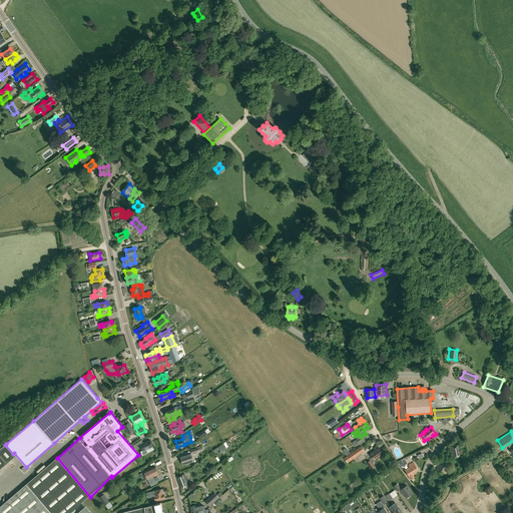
[(356,440),(360,446),(366,442),(365,440),(362,436),(361,437),(359,433),(356,436),(358,439),(356,440)]
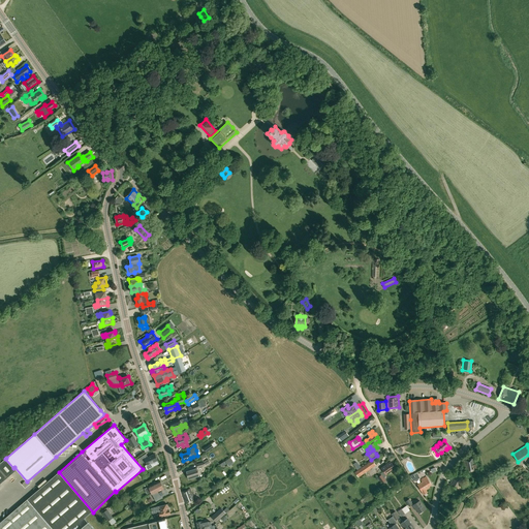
[(155,454),(148,457),(146,454),(139,458),(142,463),(146,462),(147,465),(145,466),(147,470),(153,467),(151,464),(158,461),(155,454)]
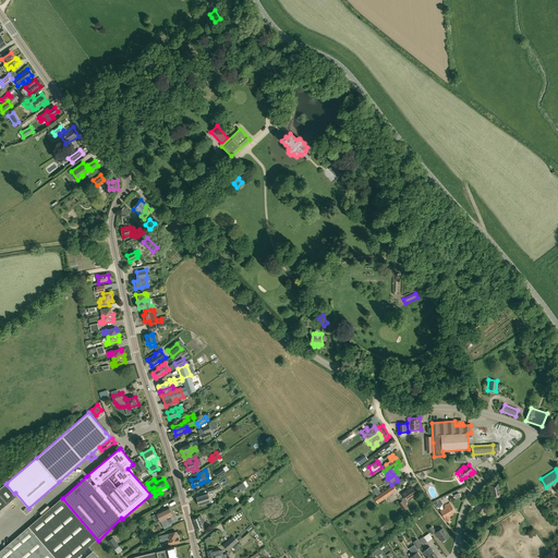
[(241,492),(246,488),(243,483),(238,487),(241,492)]
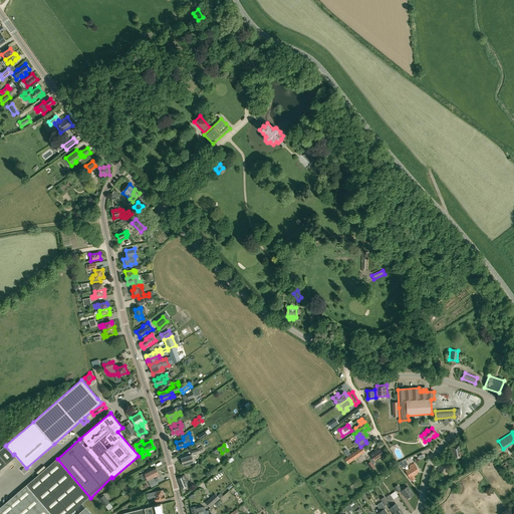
[(0,449),(0,456),(7,464),(15,457),(13,455),(5,446),(0,449)]
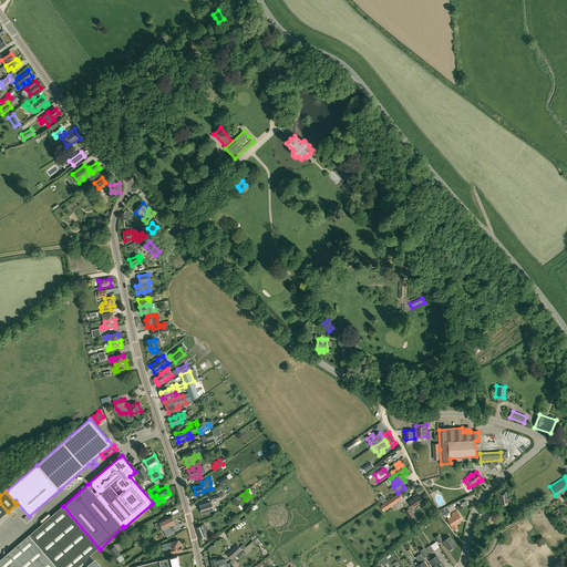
[(501,506),(512,504),(509,498),(508,498),(507,492),(497,494),(501,506)]
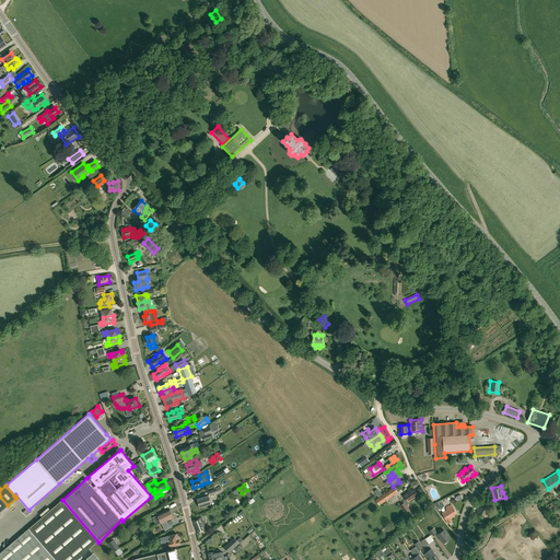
[(376,500),(380,505),(398,492),(394,487),(376,500)]
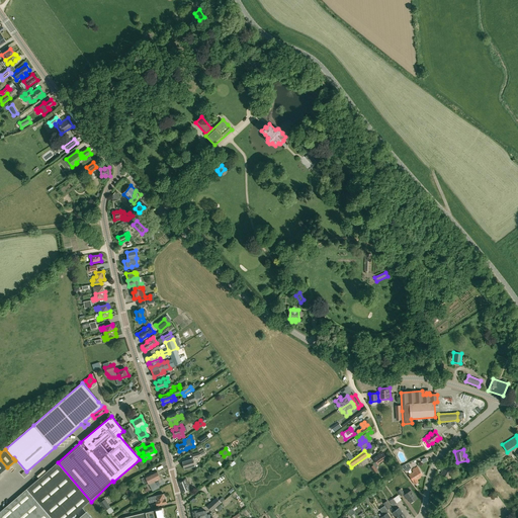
[(387,459),(382,452),(373,458),(376,461),(378,464),(378,465),(387,459)]
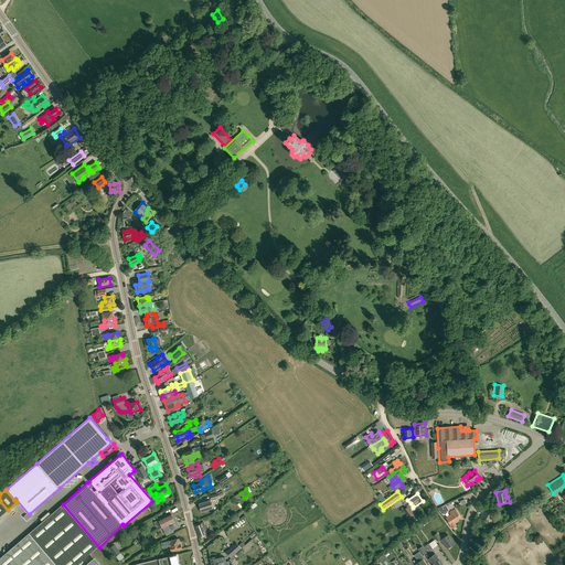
[(199,503),(202,512),(213,509),(210,500),(199,503)]
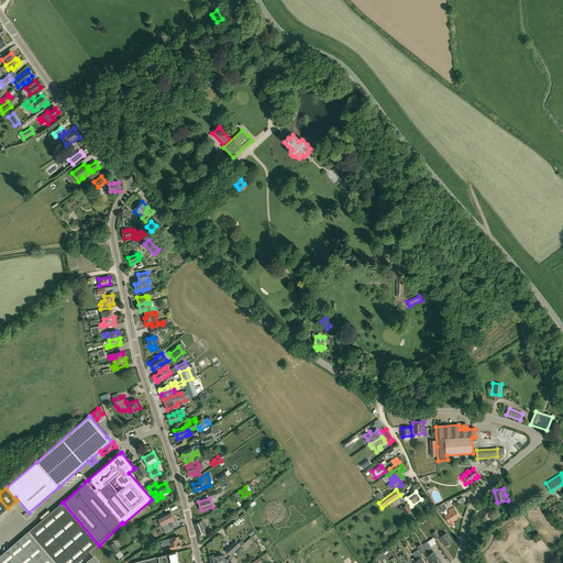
[(77,562),(99,545),(63,503),(29,531),(56,562),(77,562)]
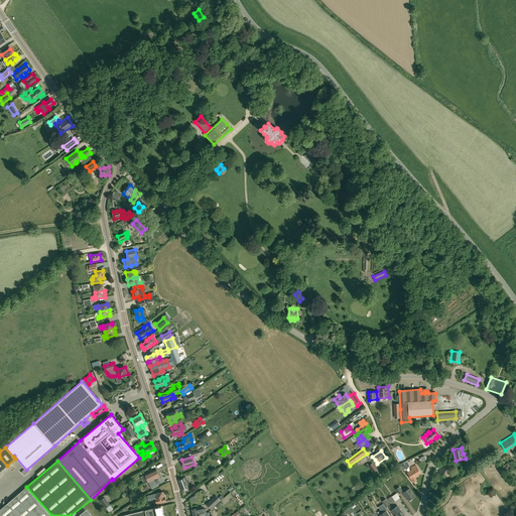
[(406,461),(400,465),(403,470),(409,467),(406,461)]
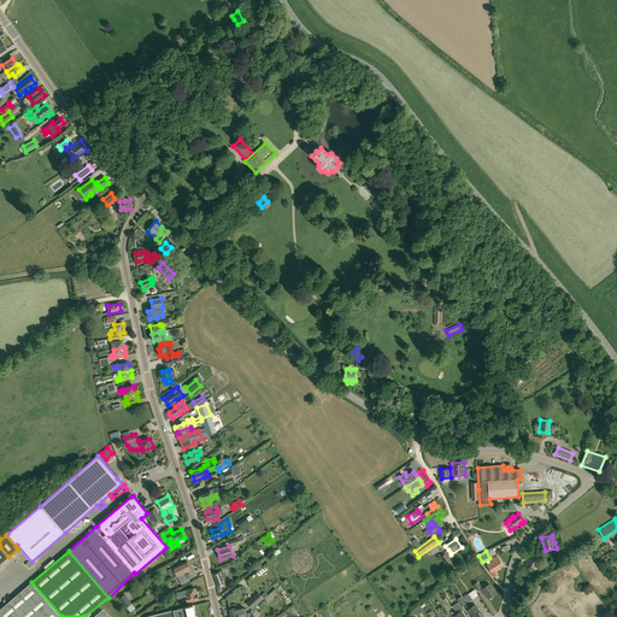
[(526,564),(536,569),(541,557),(532,552),(526,564)]
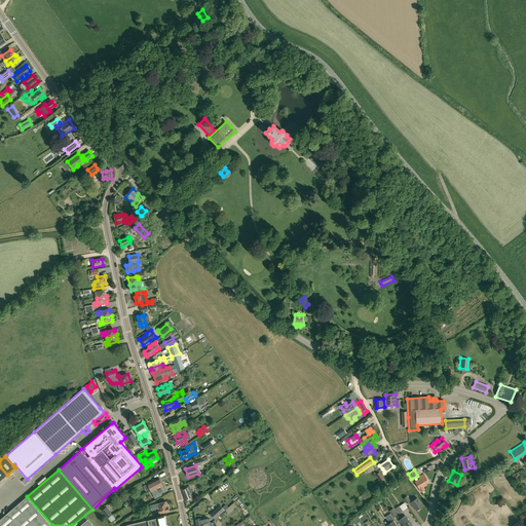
[(426,483),(428,482),(423,475),(419,477),(420,479),(415,482),(421,491),(424,489),(423,487),(427,485),(426,483)]
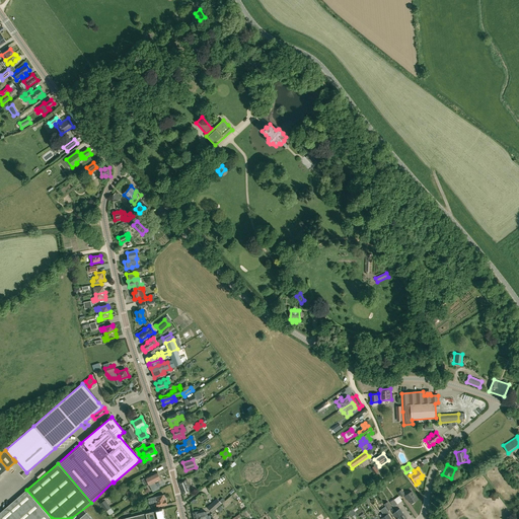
[(156,478),(160,476),(159,476),(159,475),(157,471),(146,477),(142,479),(144,485),(148,483),(156,478)]
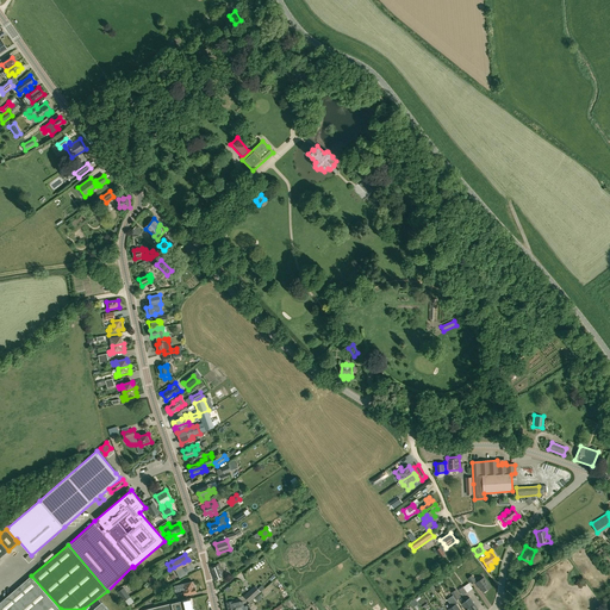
[(190,564),(188,560),(184,562),(174,567),(175,568),(180,578),(188,574),(187,572),(193,570),(190,564)]
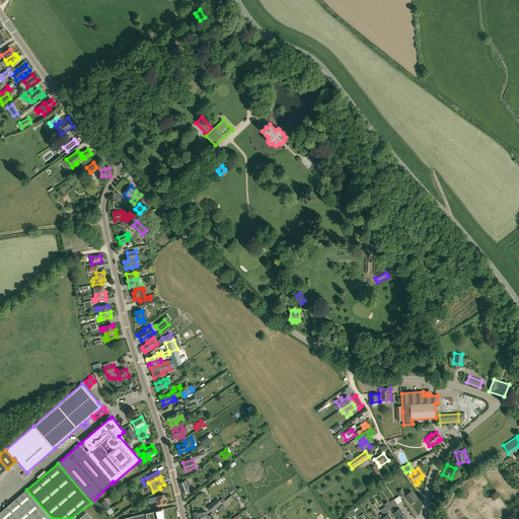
[(192,491),(187,479),(179,483),(178,483),(182,495),(192,491)]
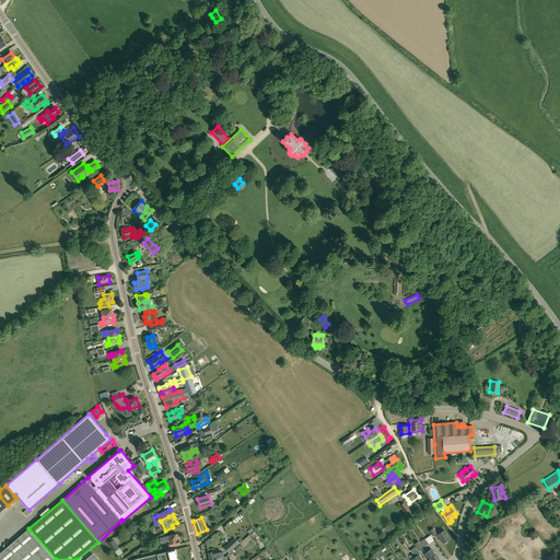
[(56,559),(28,528),(0,553),(0,559),(56,559)]
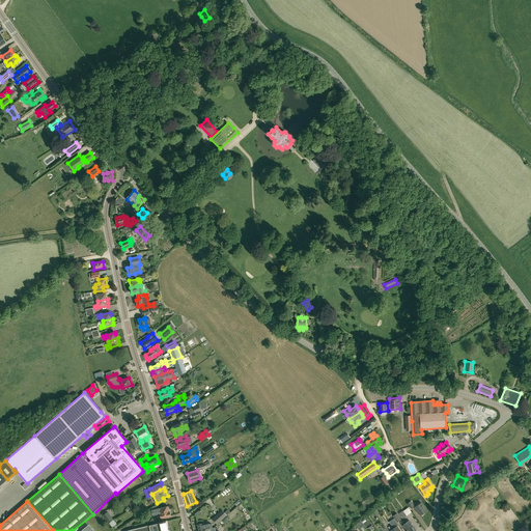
[(414,507),(417,511),(418,510),(421,515),(427,511),(421,503),(414,507)]
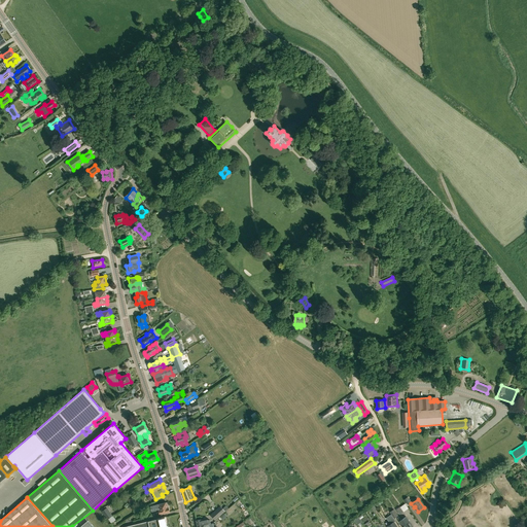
[(157,505),(159,510),(160,515),(170,512),(169,507),(168,507),(167,502),(157,505)]
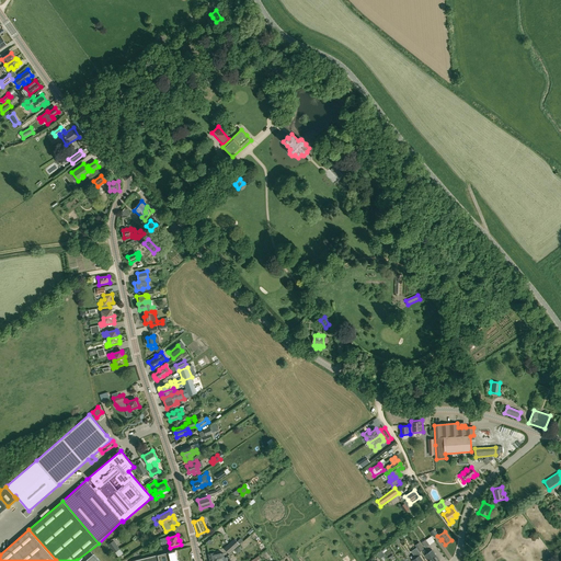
[(114,552),(119,549),(114,540),(109,544),(114,552)]
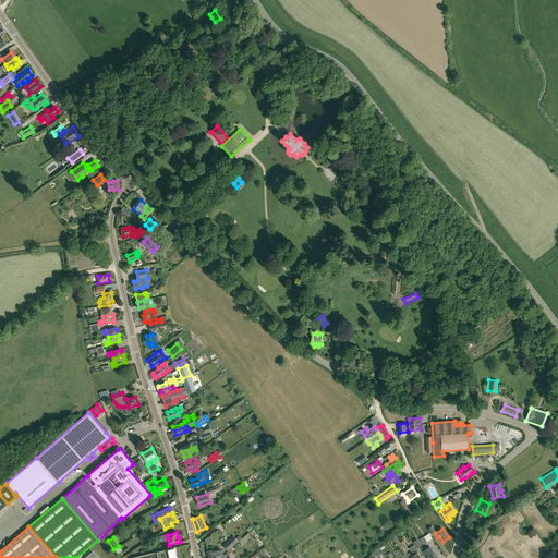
[(223,545),(229,550),(238,542),(233,537),(223,545)]
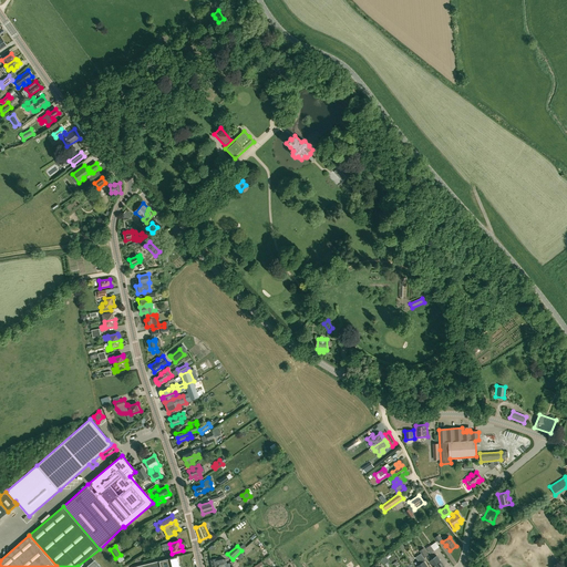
[(424,548),(420,552),(424,558),(429,555),(424,548)]
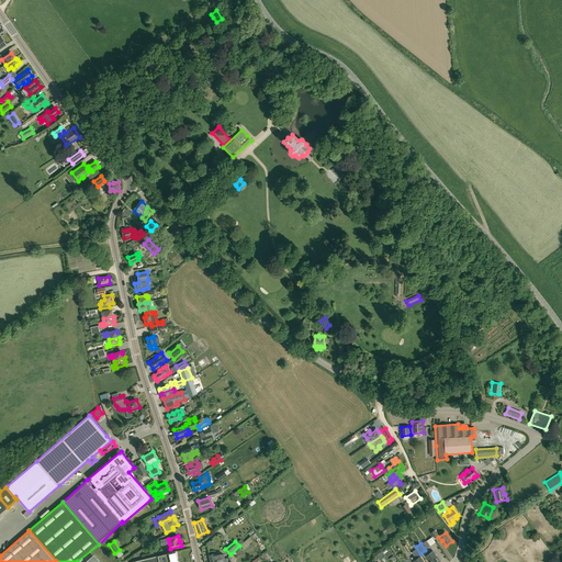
[(423,561),(420,558),(422,555),(417,549),(412,552),(415,558),(415,560),(414,561),(413,561),(423,561)]
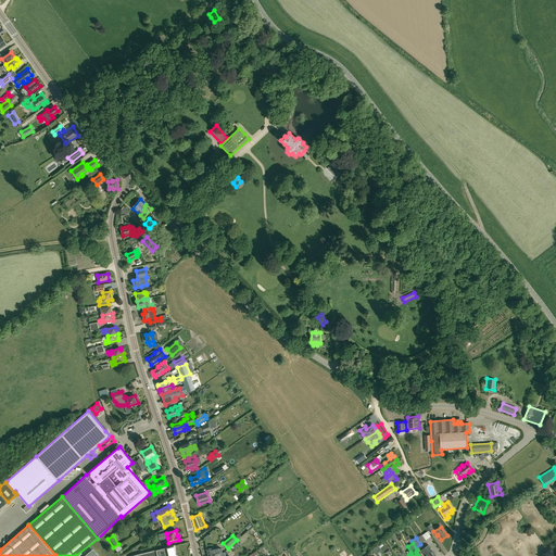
[(176,555),(174,545),(130,555),(129,555),(99,555),(93,548),(85,555),(176,555)]
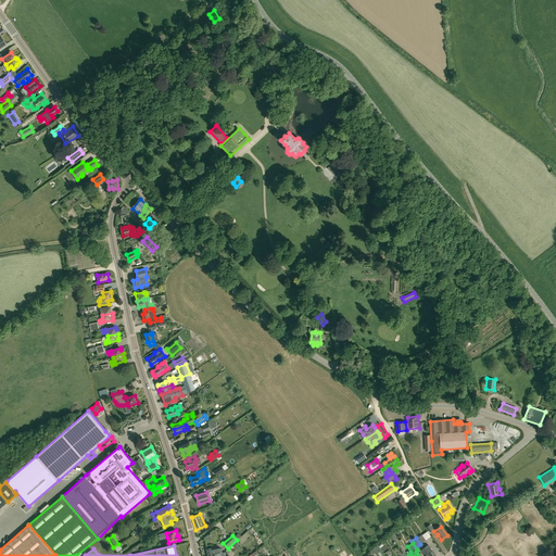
[(425,555),(430,555),(425,547),(424,550),(421,545),(419,546),(421,551),(425,555)]
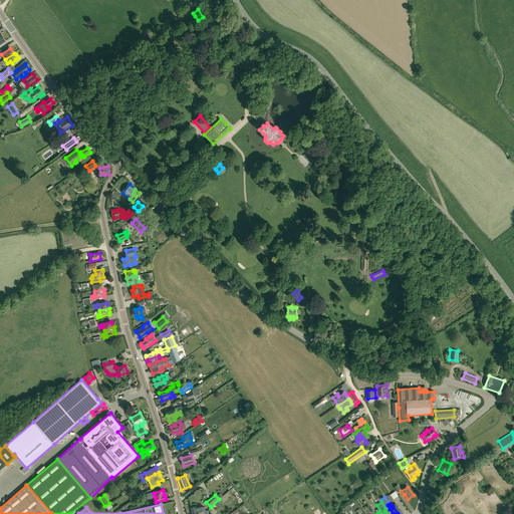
[(393,506),(398,513),(403,513),(396,504),(393,506)]
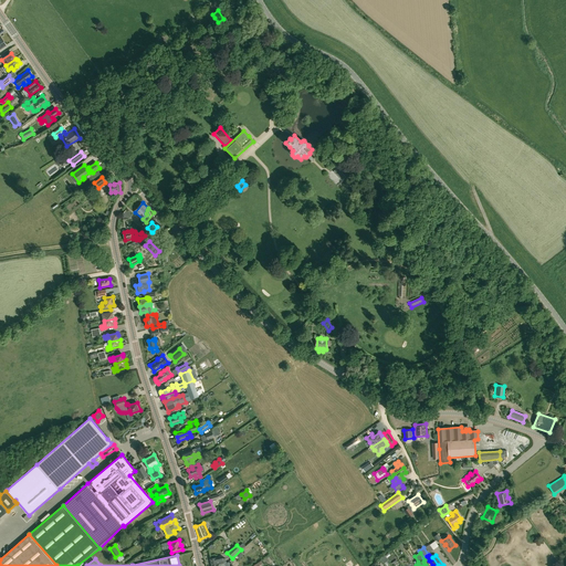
[(212,565),(220,564),(227,563),(226,558),(223,559),(222,556),(219,557),(210,559),(212,565)]
